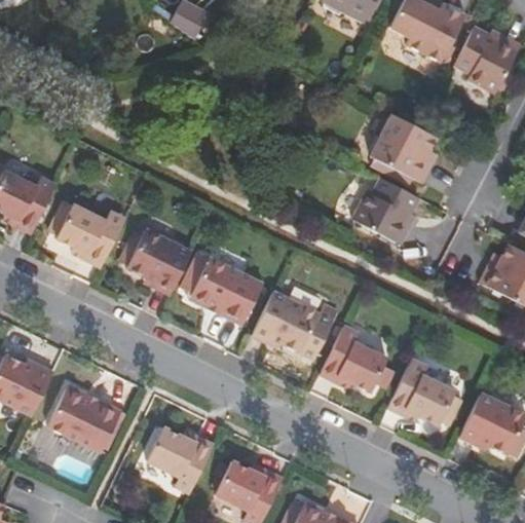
[(328,0),(363,20),(373,0),(328,0)]
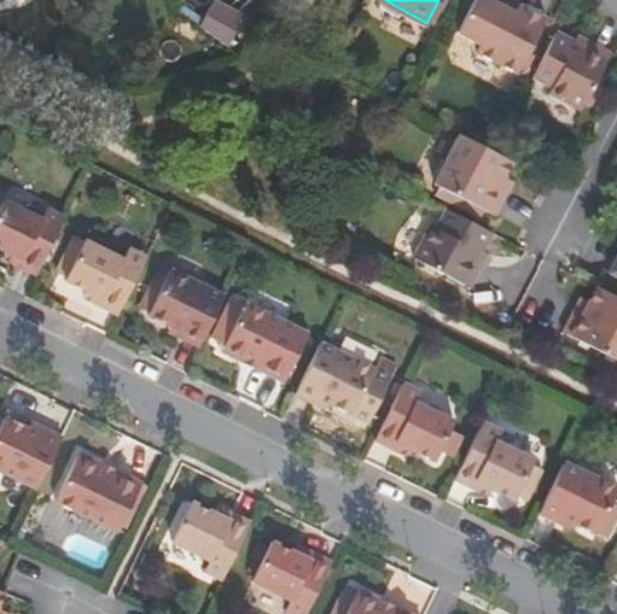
[(545,16),(518,3),(514,11),(501,3),(496,0),(475,0),(460,29),(481,40),(478,50),(518,69),(545,16)]
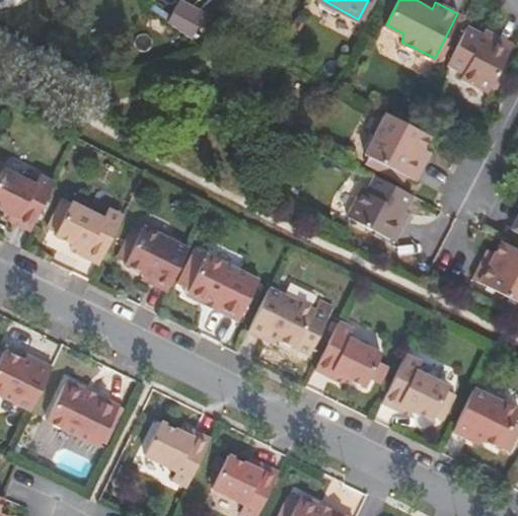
[(422,0),(421,2),(432,9),(435,2),(431,0),(422,0)]
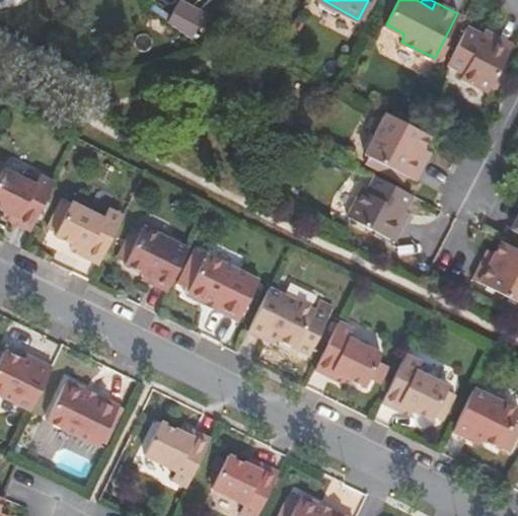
[(514,43),(493,31),(490,38),(483,33),(467,26),(448,64),(461,70),(459,74),(491,90),(514,43)]
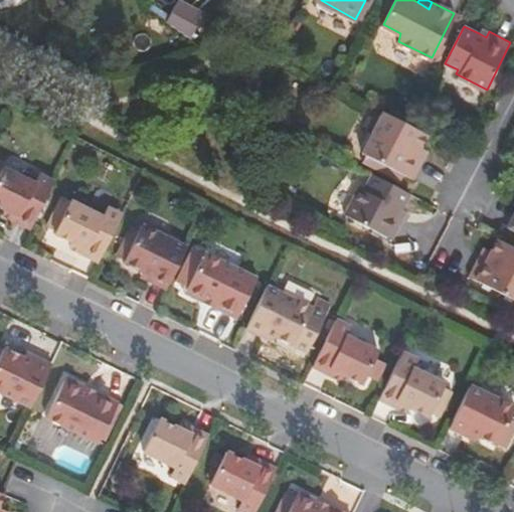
[(482,27),(479,33),(486,37),(489,31),(482,27)]
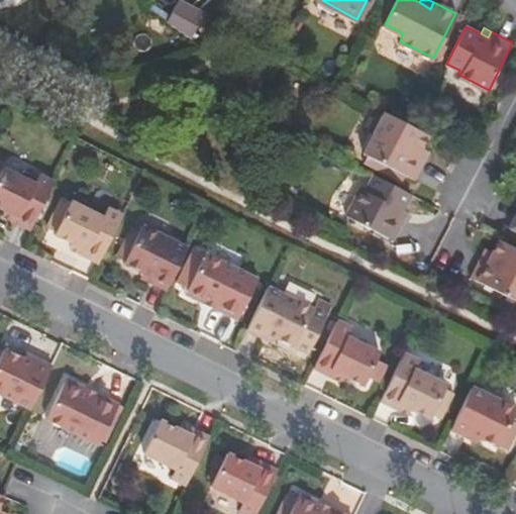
[(422,146),(427,133),(413,126),(386,111),(367,152),(368,152),(364,162),(398,179),(402,171),(406,173),(415,178),(424,159),(418,155),(422,146)]
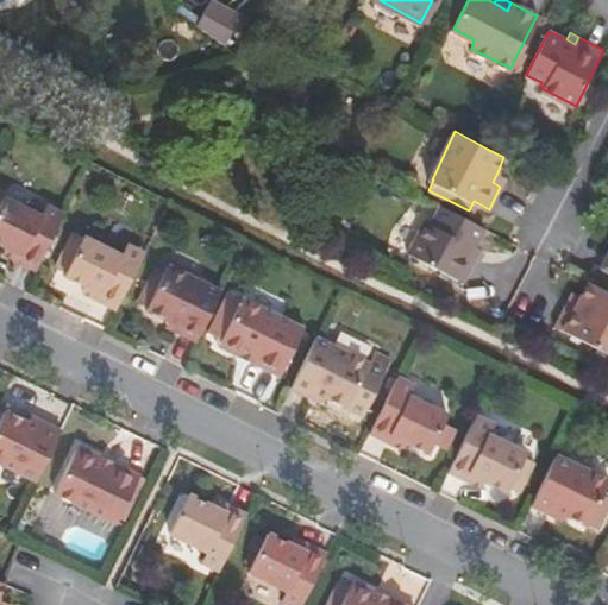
[(505,177),(497,172),(493,182),(500,187),(505,177)]
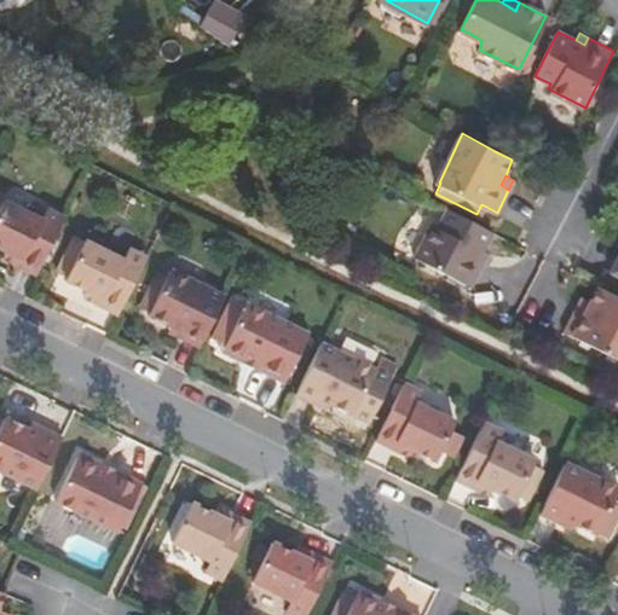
[(19,265),(38,273),(65,216),(48,208),(42,218),(5,199),(0,208),(0,245),(7,250),(23,257),(19,265)]
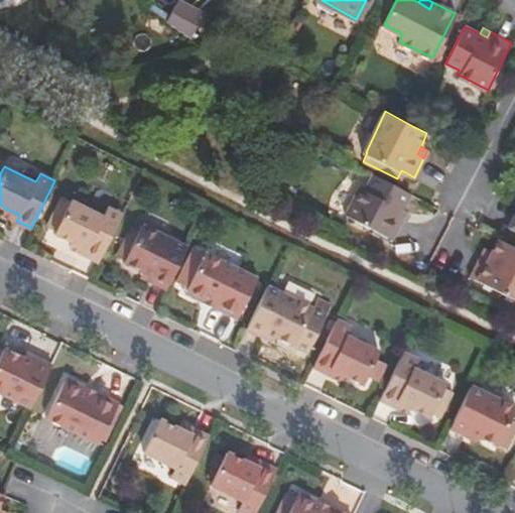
[(403,208),(410,191),(375,173),(368,187),(363,185),(347,216),(392,239),(403,219),(398,215),(403,208)]
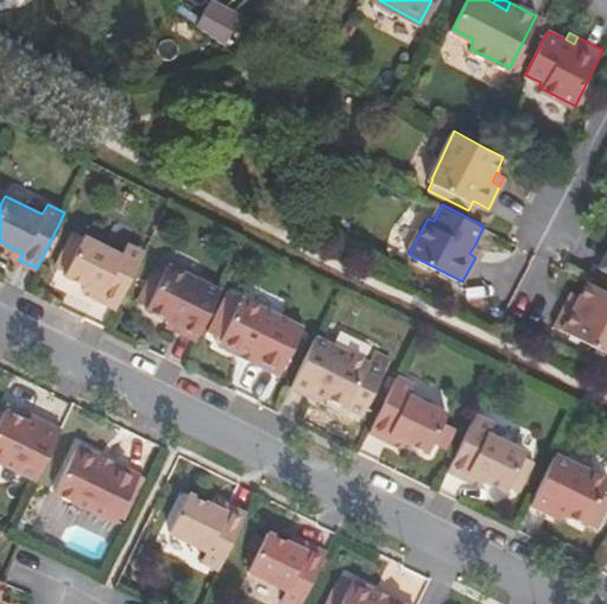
[(100,298),(117,307),(145,250),(128,243),(122,253),(84,236),(65,273),(88,285),(103,292),(100,298)]
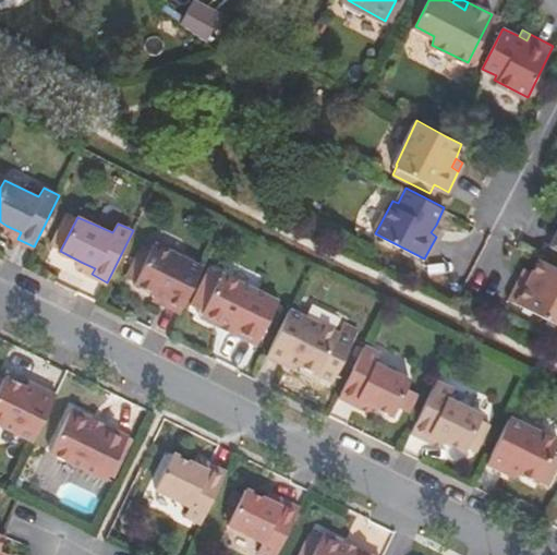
[(440,228),(436,225),(431,232),(436,237),(440,228)]
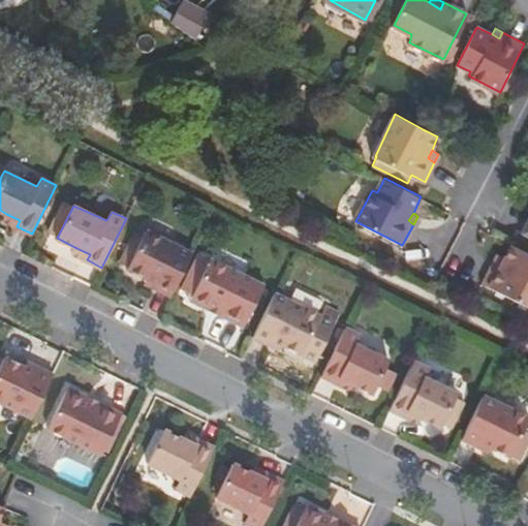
[(3,220),(17,226),(20,220),(6,214),(3,220)]
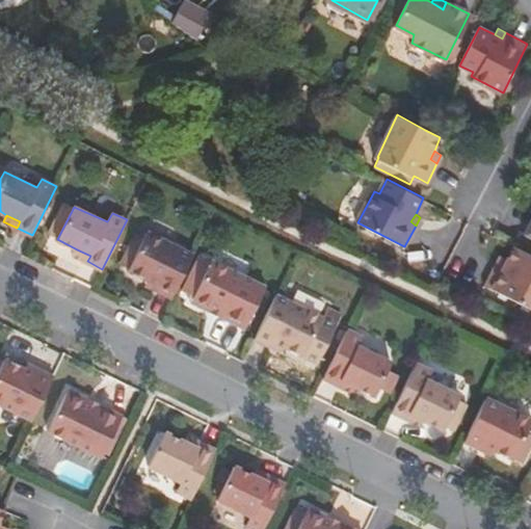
[(137,228),(135,232),(145,237),(148,233),(137,228)]
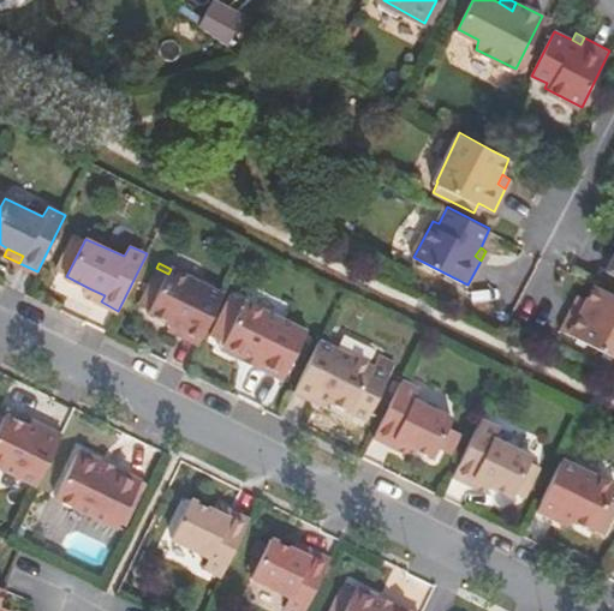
[(183,337),(198,345),(224,294),(171,269),(168,274),(156,268),(138,303),(150,309),(148,312),(171,324),(185,331),(183,337)]
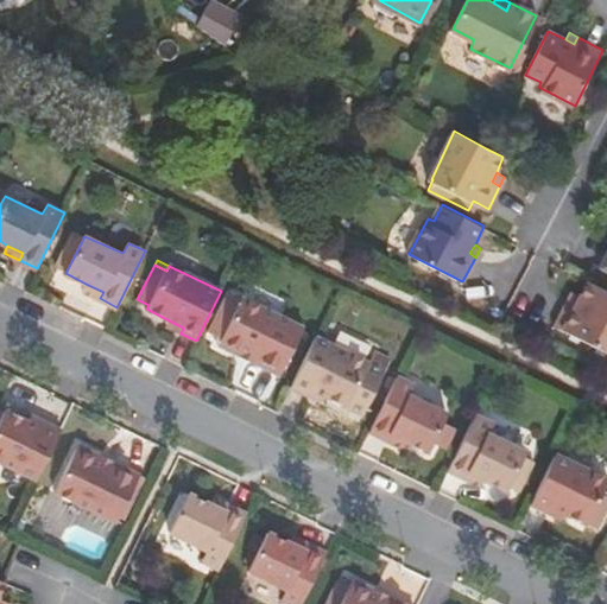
[(606,288),(589,280),(581,296),(576,306),(568,300),(556,324),(570,332),(567,341),(604,358),(606,353),(606,288)]
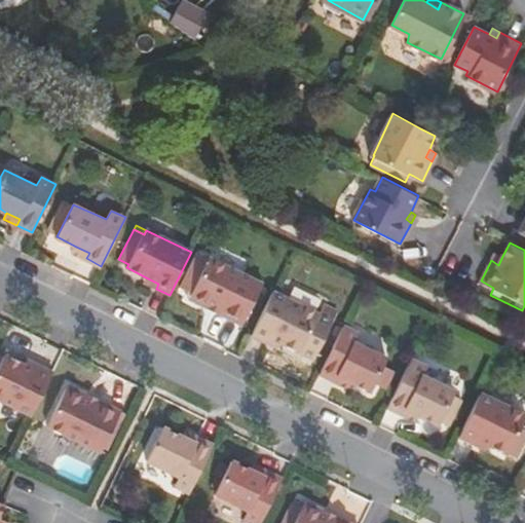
[(74,252),(86,258),(89,253),(76,247),(74,252)]
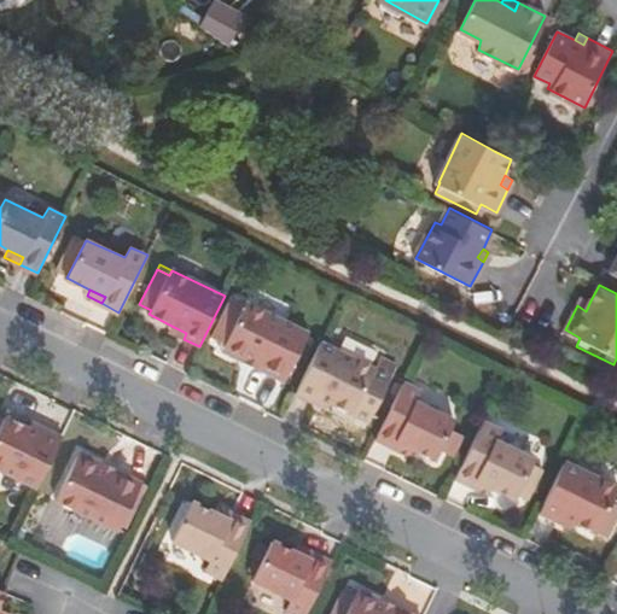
[(582,297),(577,305),(586,311),(591,300),(582,297)]
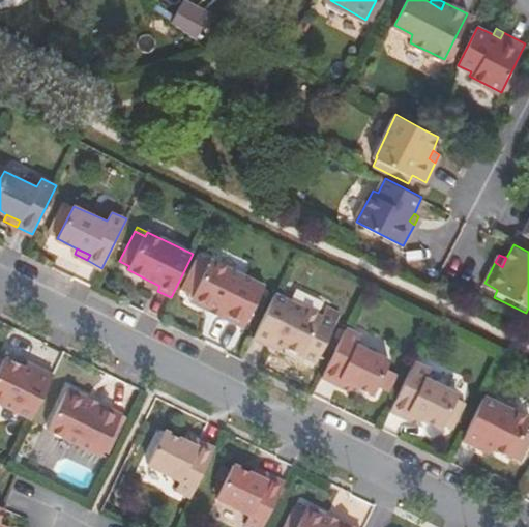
[(211,260),(193,297),(223,312),(219,316),(244,327),(264,286),(211,260)]
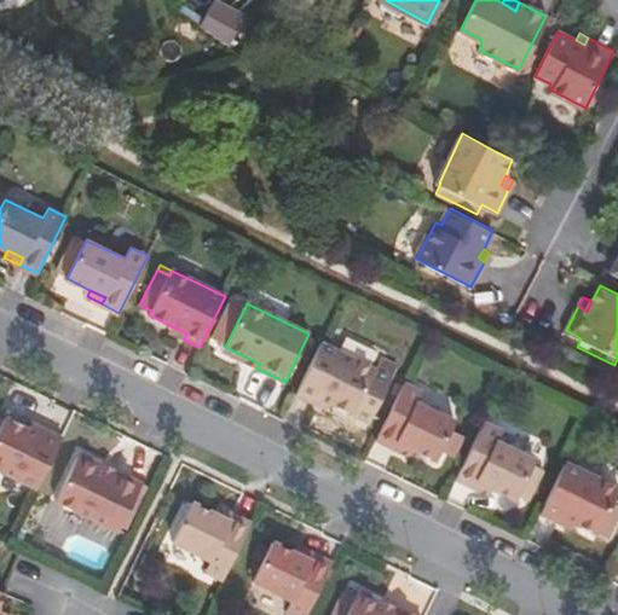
[(169,332),(184,340),(186,334),(172,326),(169,332)]
